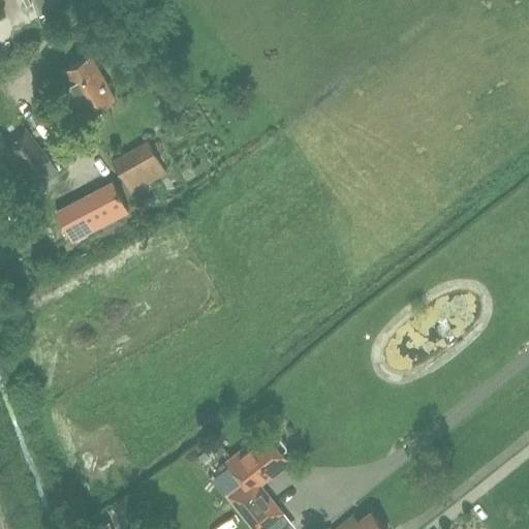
[(87,114),(91,112),(93,114),(97,112),(97,109),(115,99),(91,54),(63,69),(69,83),(61,87),(72,106),(81,102),(87,114)]
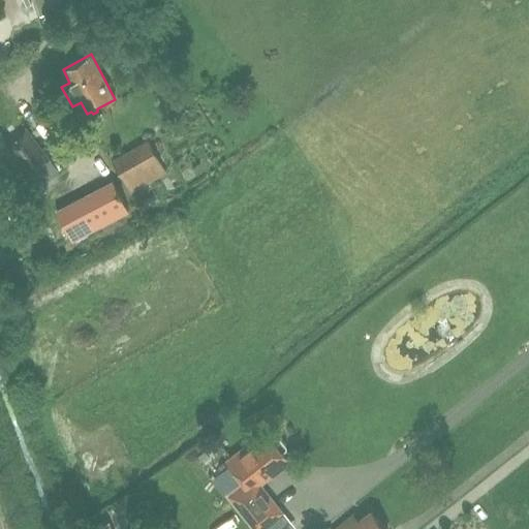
[(37,187),(58,170),(25,129),(4,146),(37,187)]
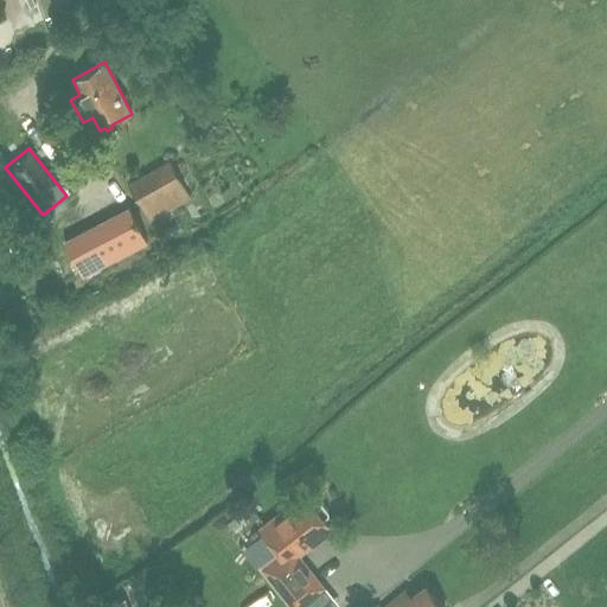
[(151,221),(191,198),(170,160),(129,184),(151,221)]
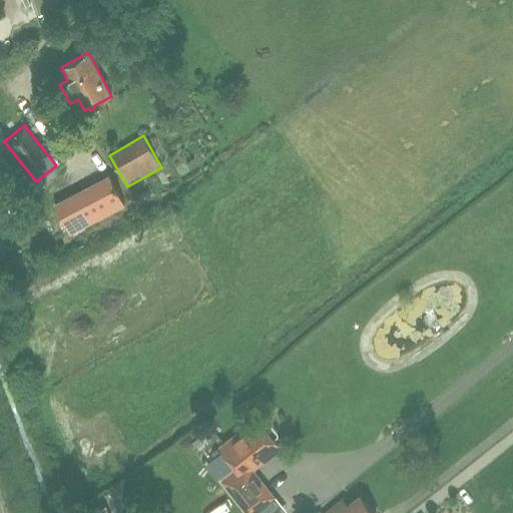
[(70,235),(124,207),(108,176),(54,204),(70,235)]
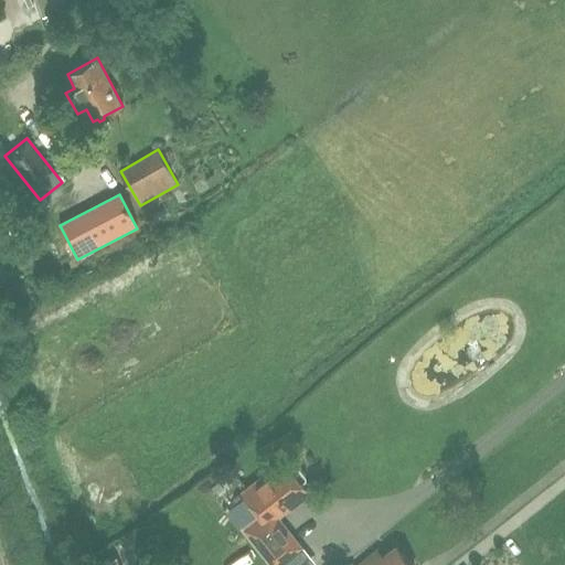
[(291,470),(285,462),(245,493),(264,516),(246,530),(274,564),(278,564),(301,547),(278,519),(310,493),(301,482),(306,479),(307,477),(299,467),(296,467),(291,470)]
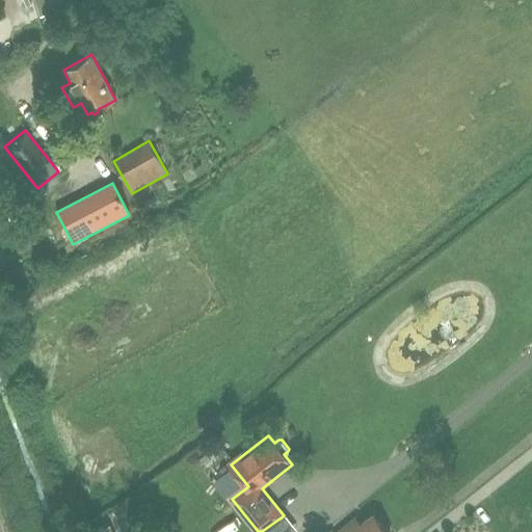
[(341,531),(387,531),(371,512),(360,522),(357,520),(341,531)]
